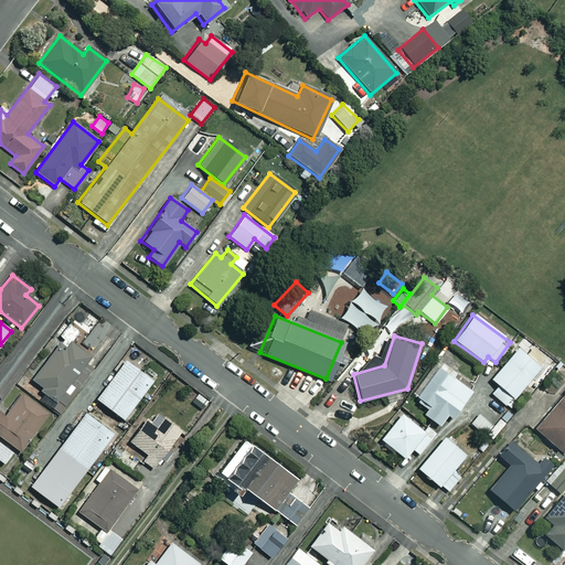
[(57,344),(31,380),(41,387),(38,391),(56,404),(53,408),(59,414),(86,376),(80,371),(89,356),(70,342),(65,350),(57,344)]
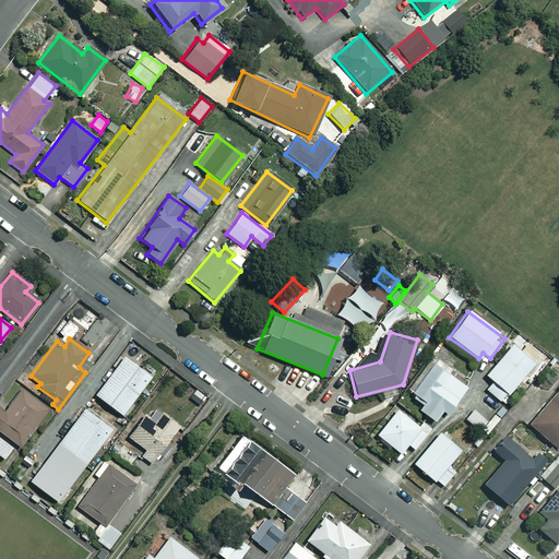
[(532,364),(510,345),(484,376),(491,382),(485,390),(499,402),(532,364)]
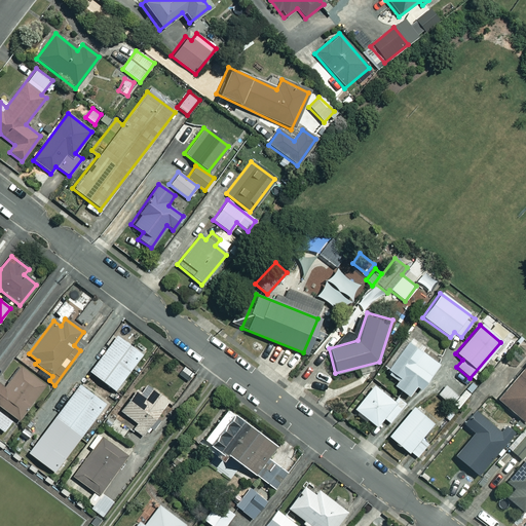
[(424,348),(407,335),(384,365),(389,369),(386,373),(396,380),(391,385),(406,397),(414,385),(419,389),(438,366),(421,352),(424,348)]
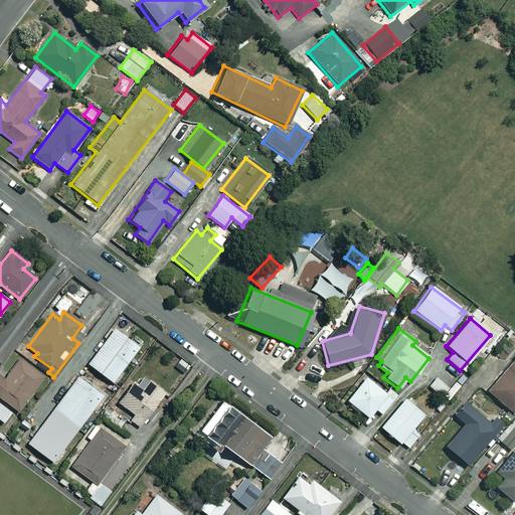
[(138,347),(113,329),(87,364),(112,383),(138,347)]
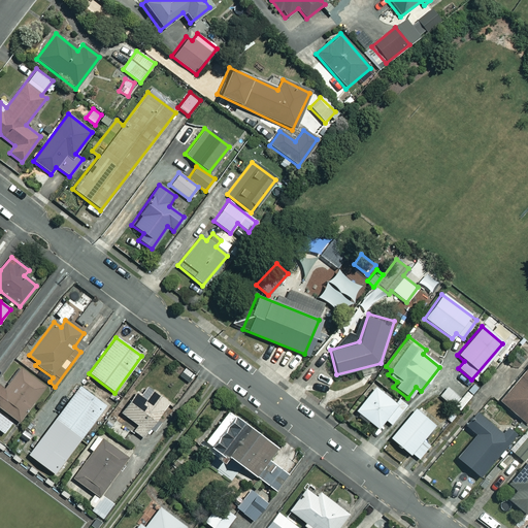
[(527,423),(527,365),(499,402),(527,425),(527,423)]
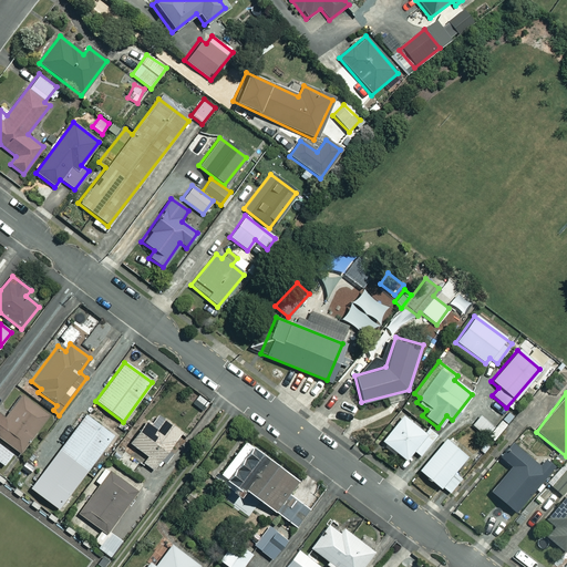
[(50,416),(20,393),(2,415),(0,413),(0,440),(19,455),(50,416)]
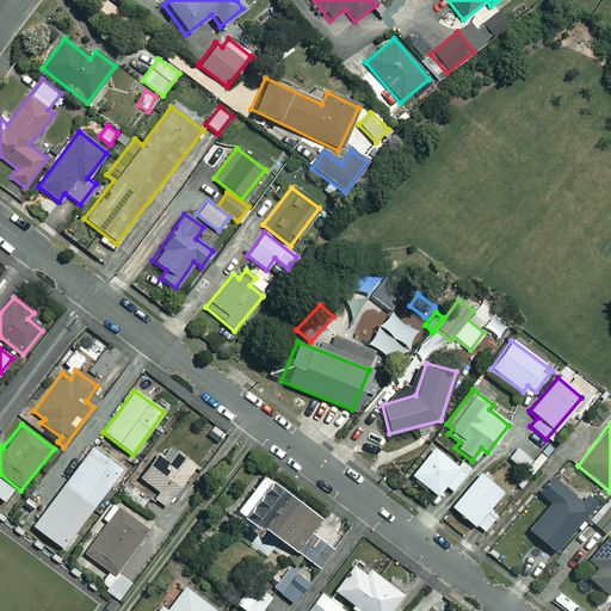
[(544,458),(520,440),(507,457),(531,475),(544,458)]
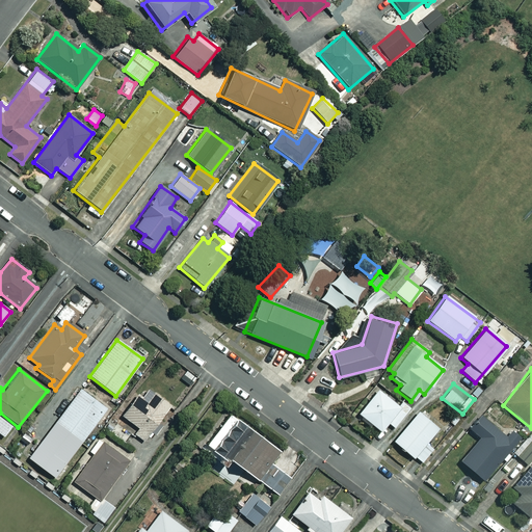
[(106,409),(80,390),(26,457),(52,478),(106,409)]
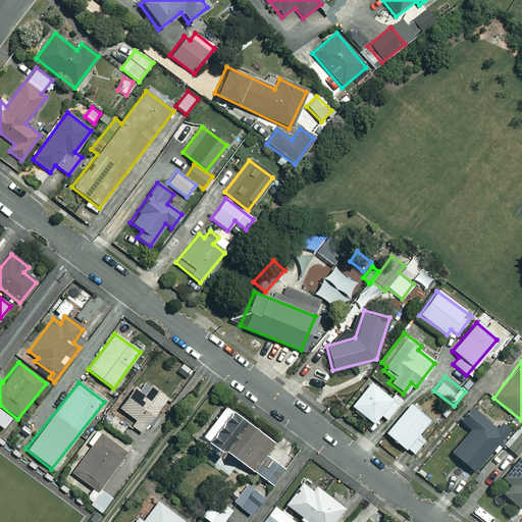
[(165,399),(145,382),(139,389),(135,386),(118,407),(134,419),(129,425),(139,432),(165,399)]
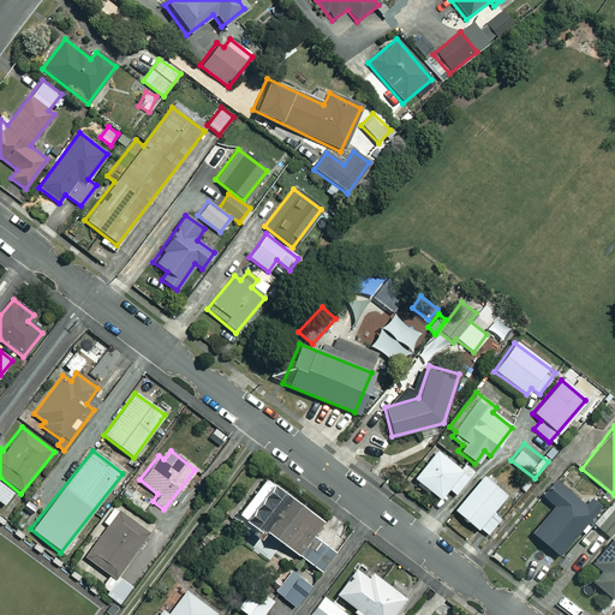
[(464,464),(458,470),(435,452),(413,478),(439,499),(447,489),(454,494),(473,471),(464,464)]
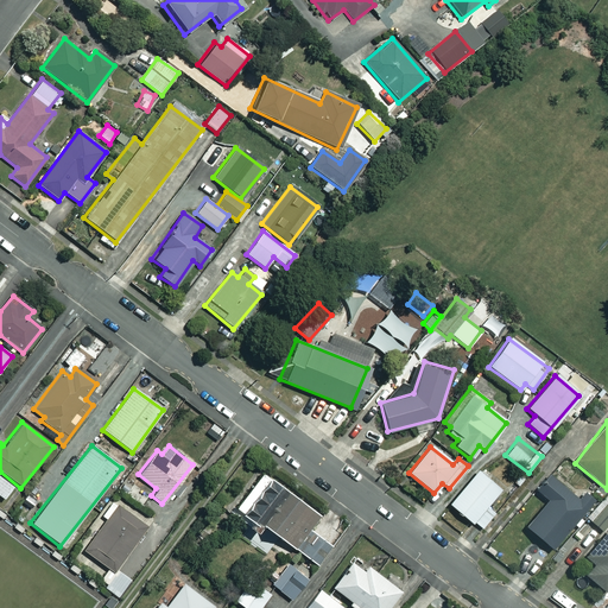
[(473,521),(481,529),(493,513),(485,506),(500,489),(477,470),(448,505),(472,525),(473,521)]
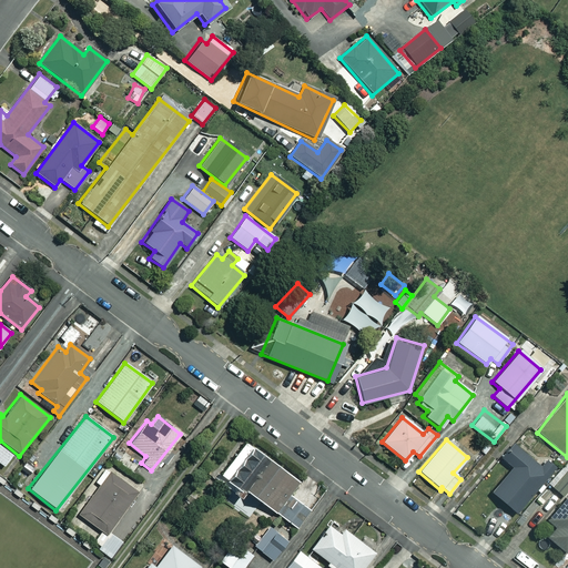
[(243,443),(219,475),(225,480),(222,486),(236,497),(243,489),(294,529),(307,511),(292,499),(302,487),(243,443)]
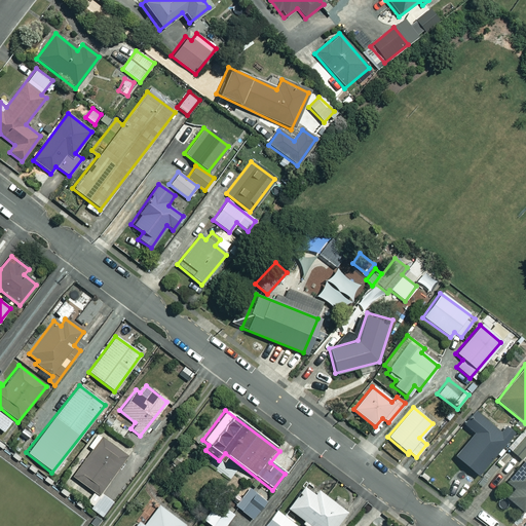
[(499,431),(472,411),(461,425),(473,434),(454,458),(479,476),(512,430),(504,424),(499,431)]
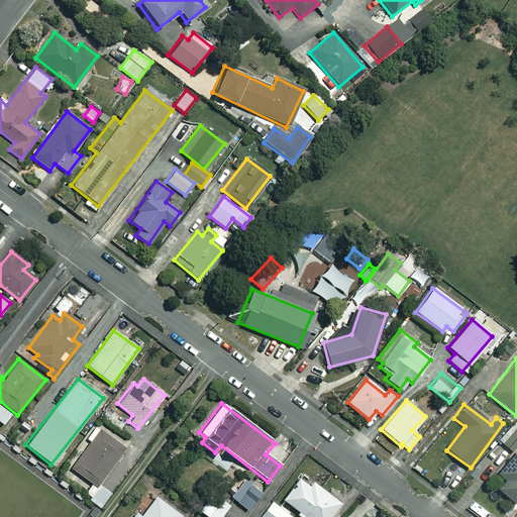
[(11,414),(0,405),(0,422),(2,425),(11,414)]
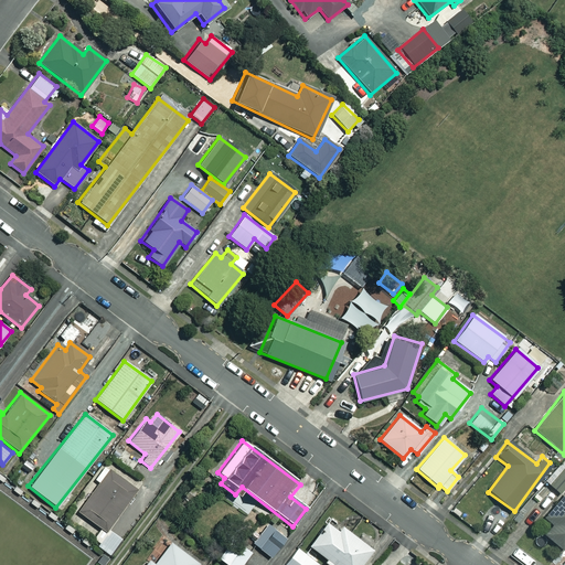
[(564,465),(550,484),(560,492),(564,486),(564,465)]
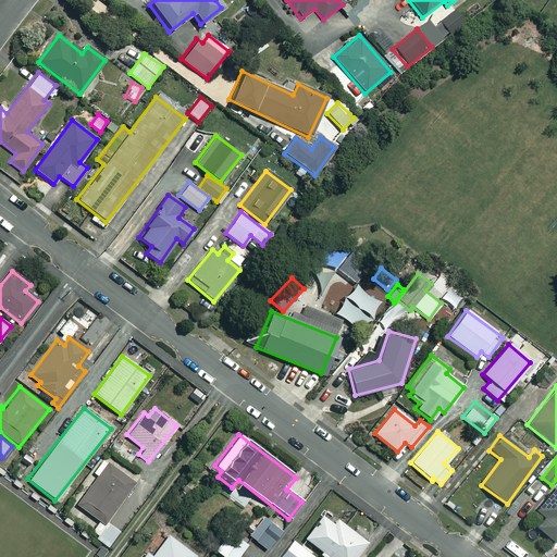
[(134,481),(108,462),(76,505),(103,523),(134,481)]
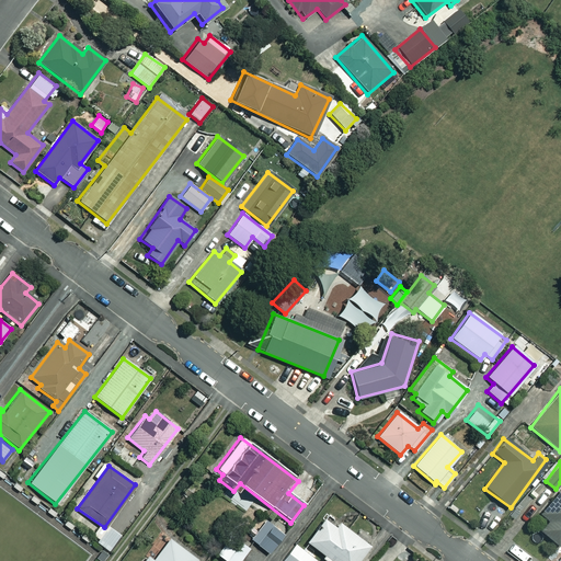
[(560,541),(560,490),(539,514),(546,519),(538,529),(558,546),(560,541)]
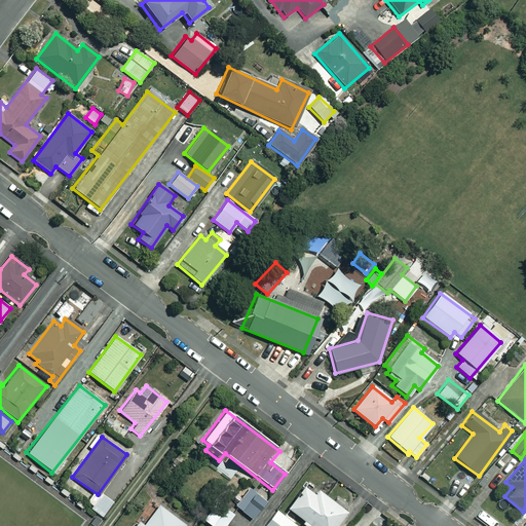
[(302,487),(287,510),(301,520),(299,523),(303,525),(334,525),(345,511),(316,490),(313,495),(302,487)]
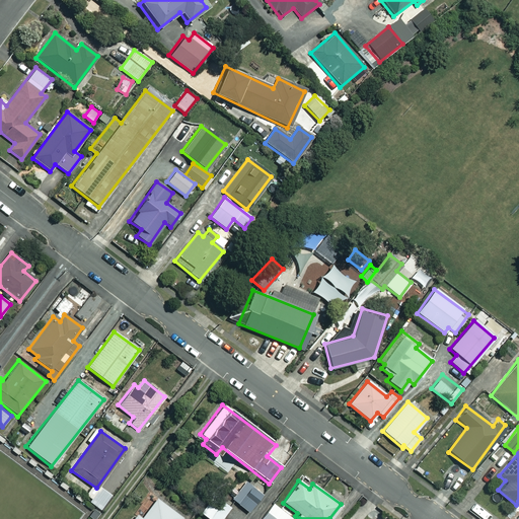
[(261,495),(245,483),(232,500),(247,512),(261,495)]
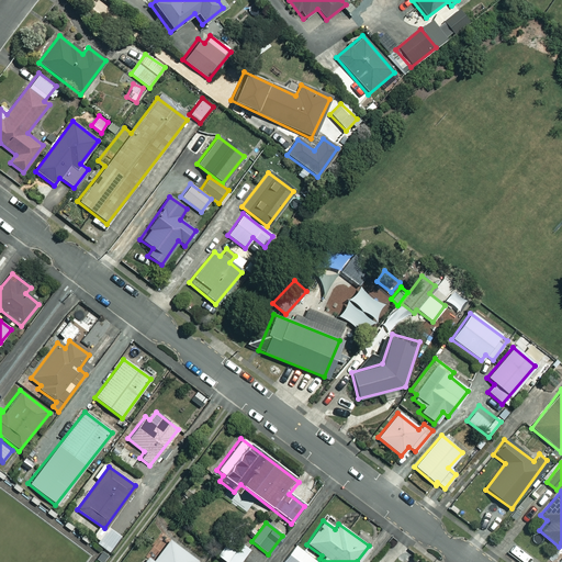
[(120,536),(108,527),(97,543),(109,552),(120,536)]
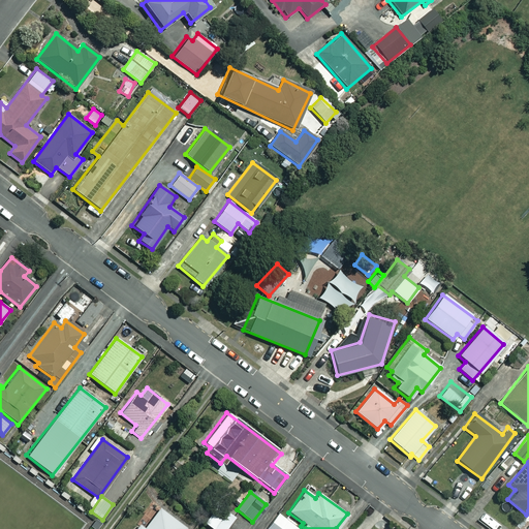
[(183,528),(185,528),(160,508),(145,528),(138,524),(134,528),(183,528)]
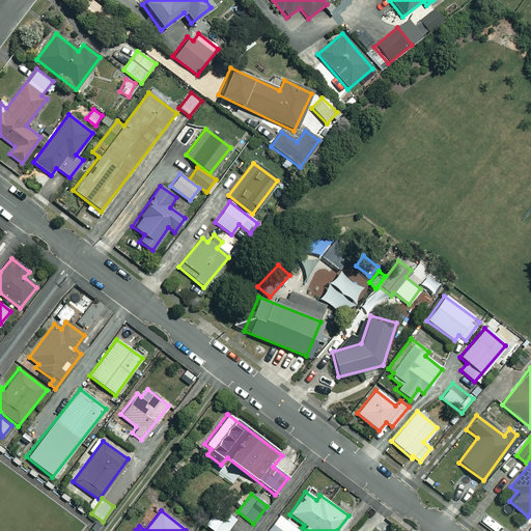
[(300,530),(279,515),(267,530),(300,530)]
